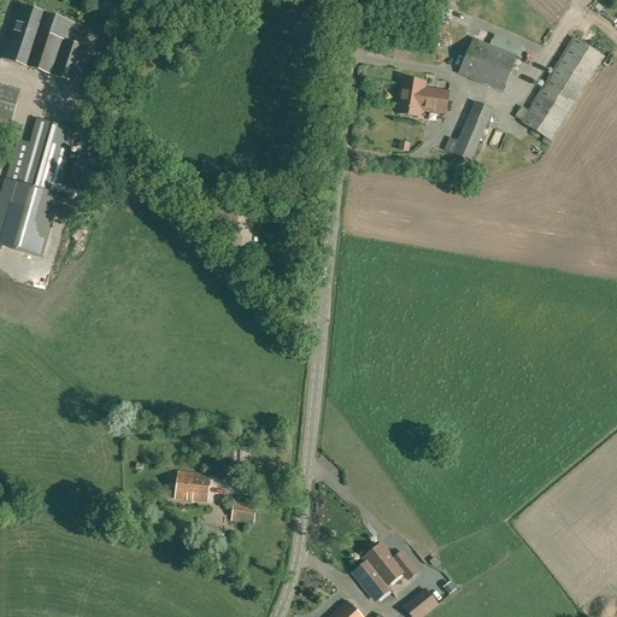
[(0,56),(0,58),(78,86),(90,50),(68,41),(74,24),(18,5),(0,56)]
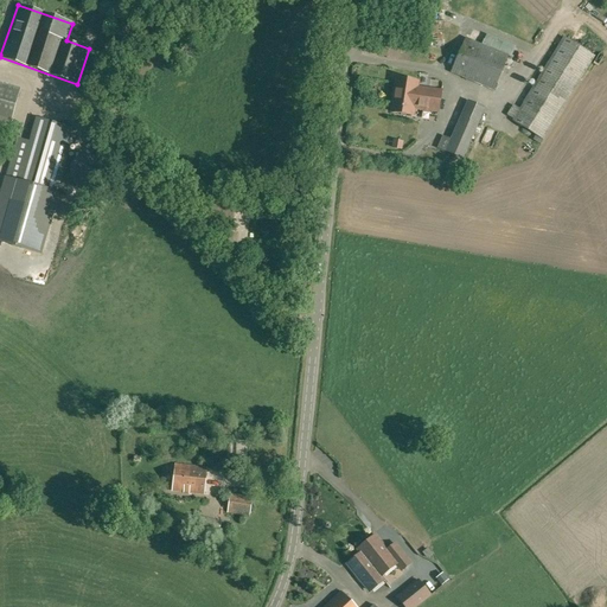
[(466,38),(452,71),(494,90),(509,56),(466,38)]
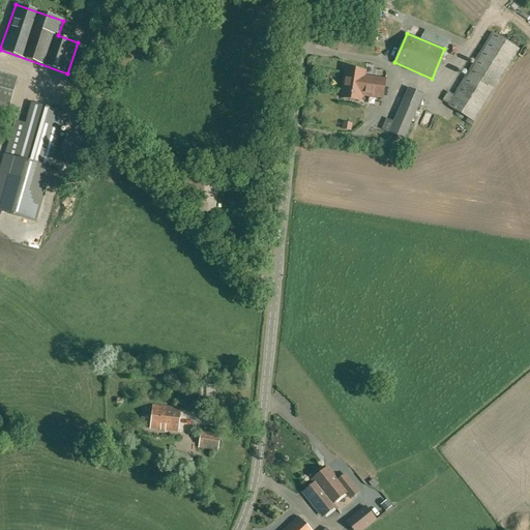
[(519,50),(493,33),(453,95),(448,92),(443,100),(448,105),(448,106),(474,121),(519,50)]
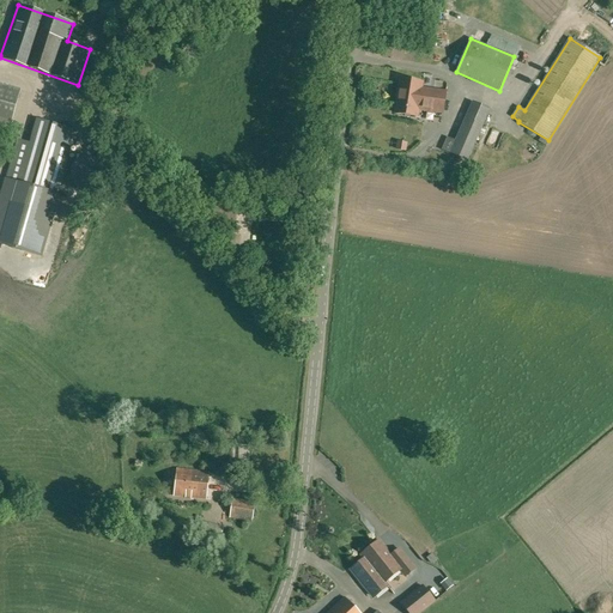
[(398,96),(443,103),(445,92),(424,89),(424,90),(420,89),(422,83),(400,79),(398,96)]
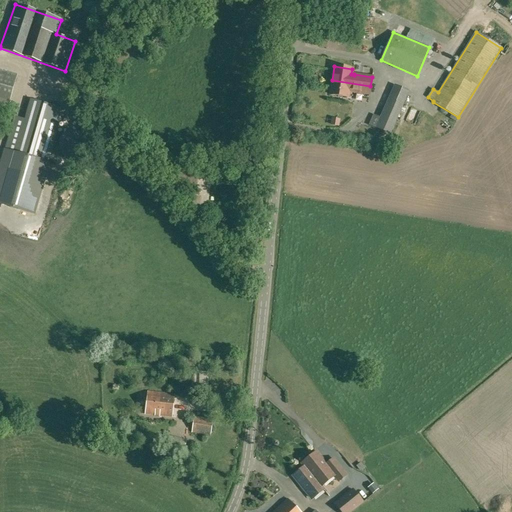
[(17,75),(0,70),(0,101),(8,104),(17,75)]
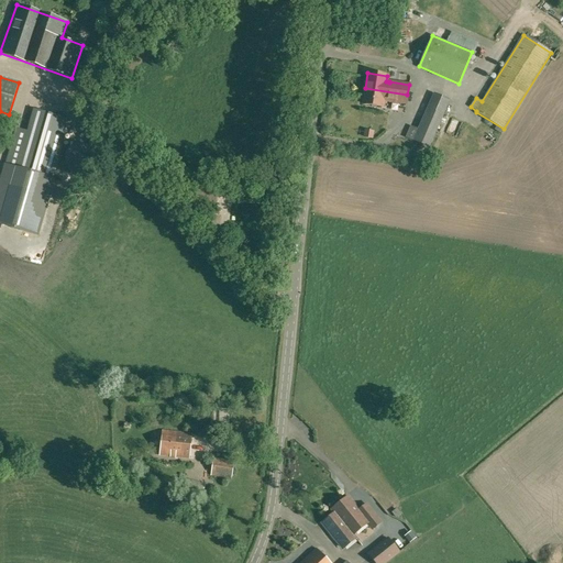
[(407,95),(365,88),(363,103),(383,107),(384,99),(387,100),(406,103),(407,95)]
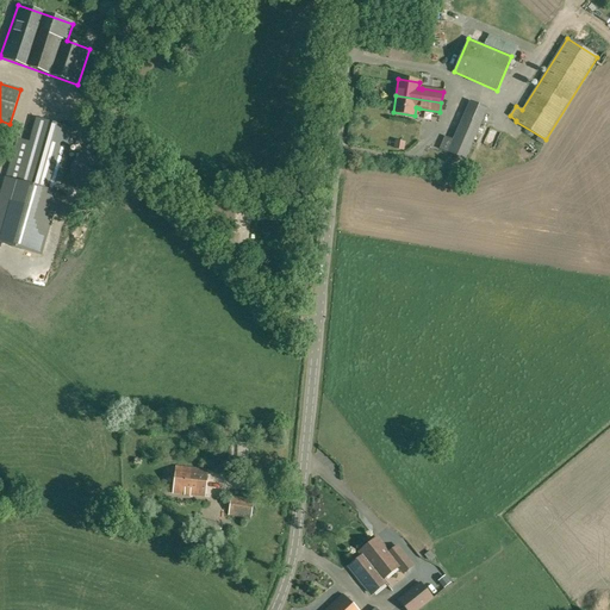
[(487,110),(470,101),(453,141),(446,138),(441,149),(465,160),(487,110)]
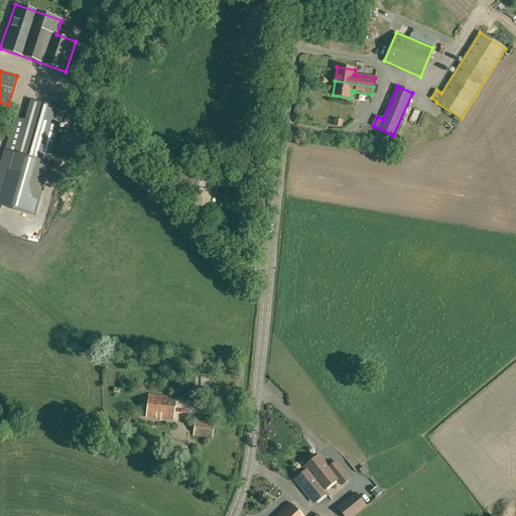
[(3,157),(0,167),(0,206),(34,216),(49,163),(48,163),(63,110),(31,100),(25,121),(14,118),(3,157)]
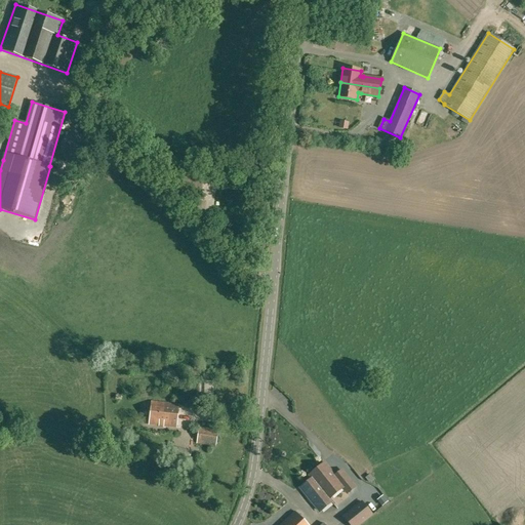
[(347,129),(348,122),(348,121),(340,120),(339,128),(347,129)]
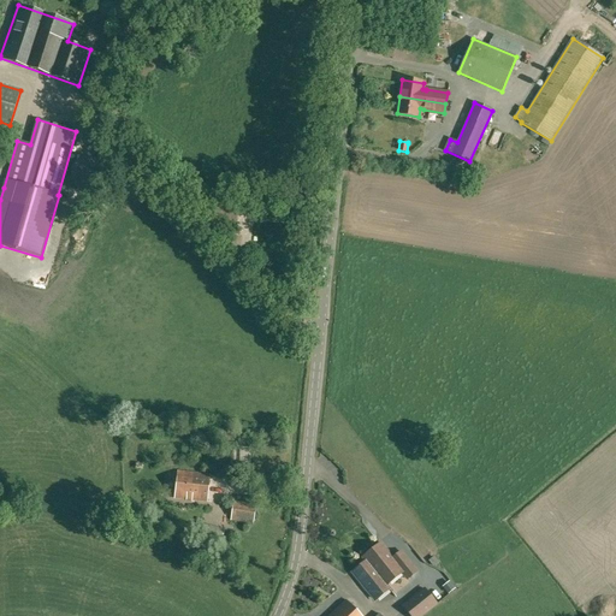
[(250,463),(250,448),(241,448),(240,462),(250,463)]
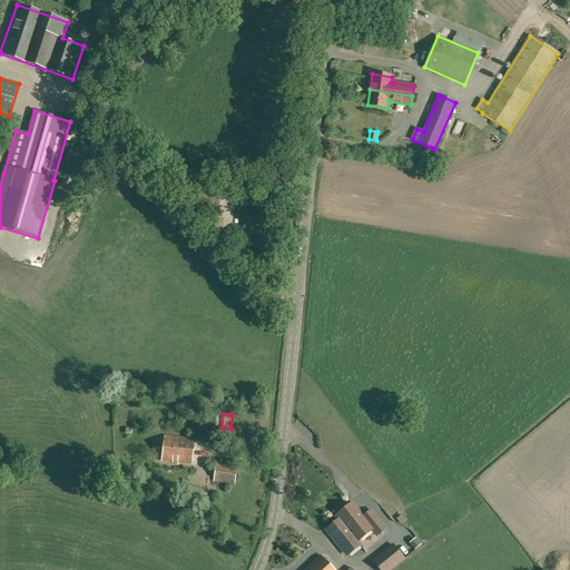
[(192,464),(194,439),(164,435),(161,461),(192,464)]
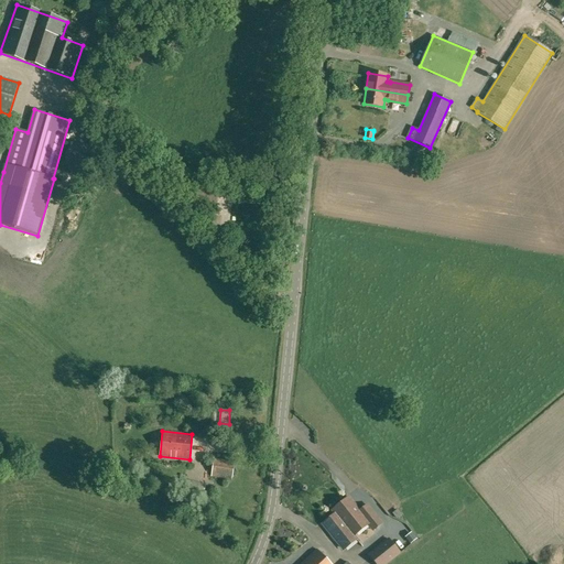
[(235,462),(215,458),(212,476),(231,480),(235,462)]
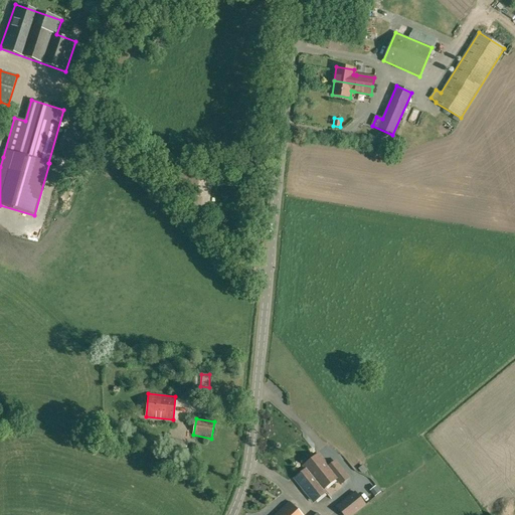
[(319,455),(304,467),(306,470),(308,468),(324,488),(335,479),(340,484),(348,478),(339,466),(335,461),(328,467),(322,459),(319,455)]
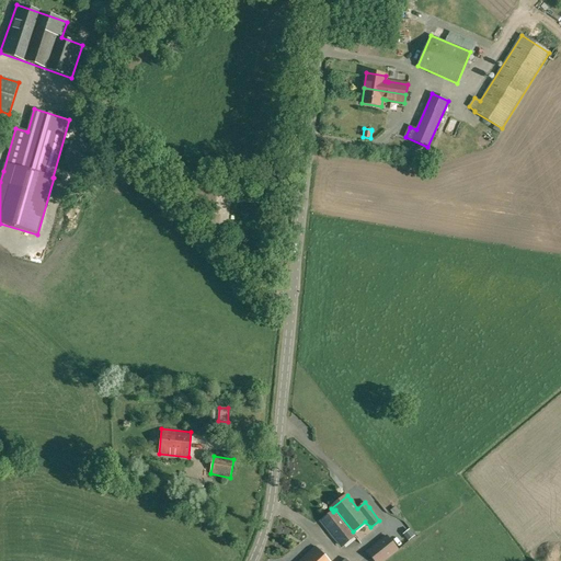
[(335,510),(333,512),(321,522),(342,547),(354,536),(352,533),(353,531),(335,510)]
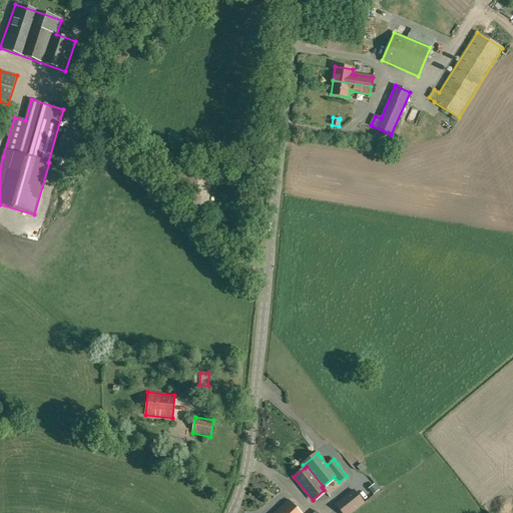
[(354,512),(366,504),(355,490),(335,506),(341,512),(354,512)]
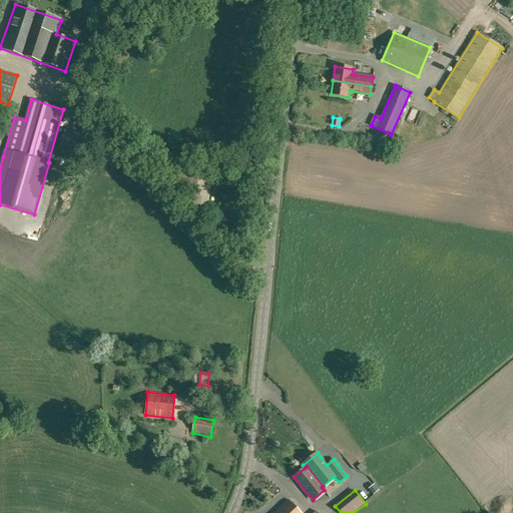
[(301,512),(289,500),(274,512),(301,512)]
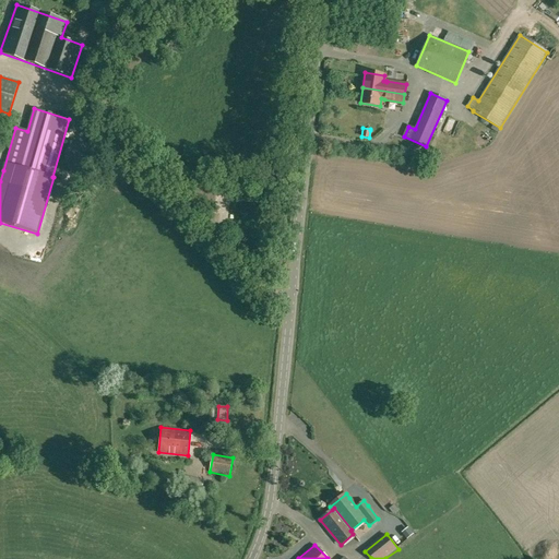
All buildings are outlined.
